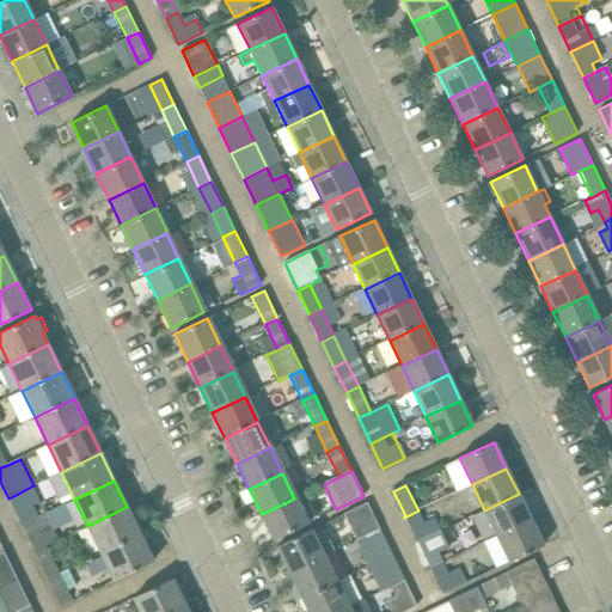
[(31,520),(18,494),(8,499),(22,525),(31,520)]
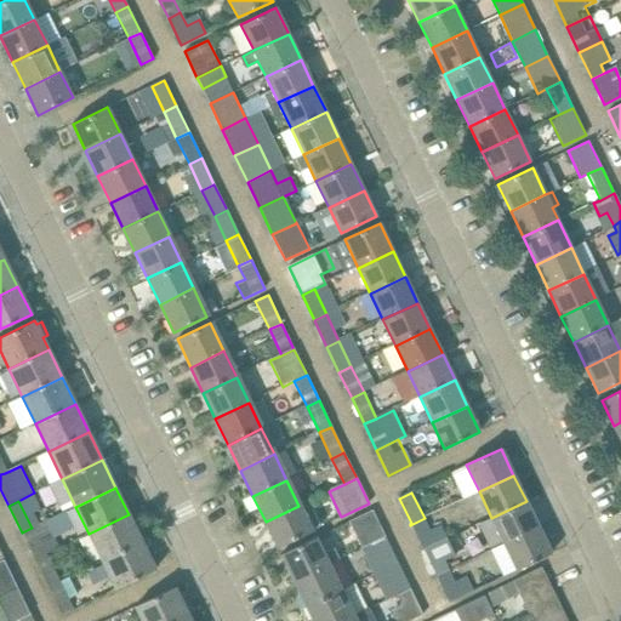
[(491,518),(503,543),(539,527),(527,501),(491,518)]
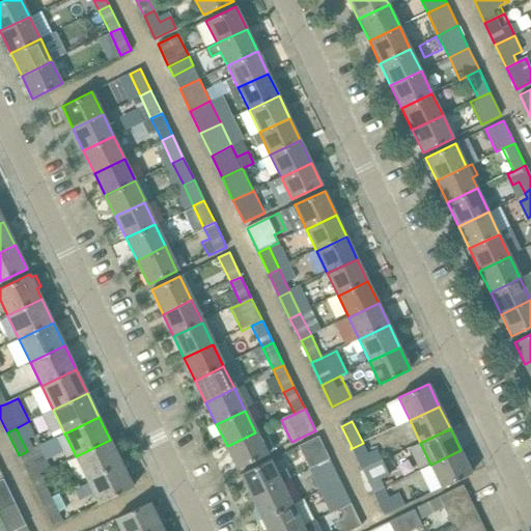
[(262,429),(255,432),(227,446),(238,469),(266,454),(273,450),(262,429)]
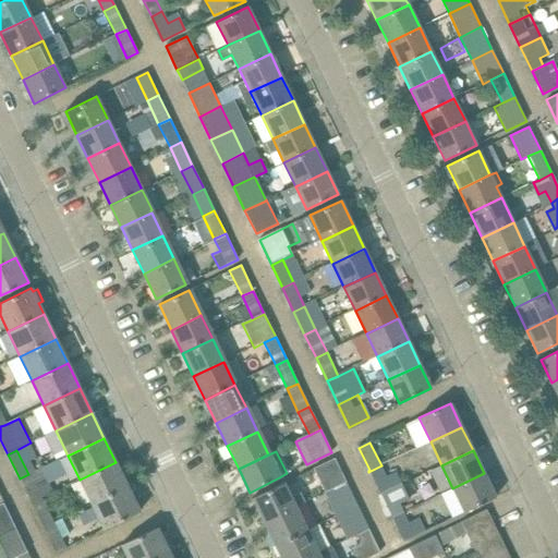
[(324,493),(346,482),(335,458),(313,469),(324,493)]
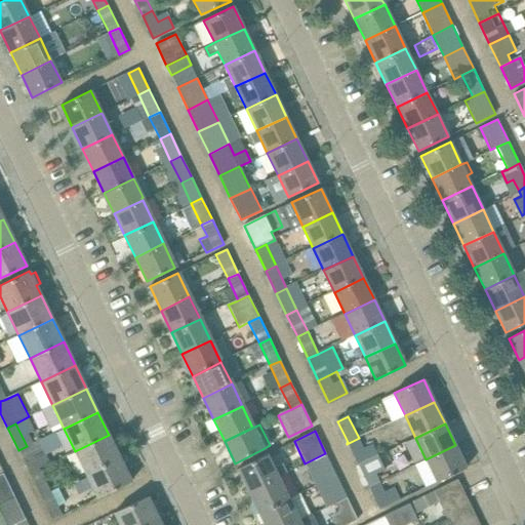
[(75,451),(86,475),(120,458),(109,435),(75,451)]
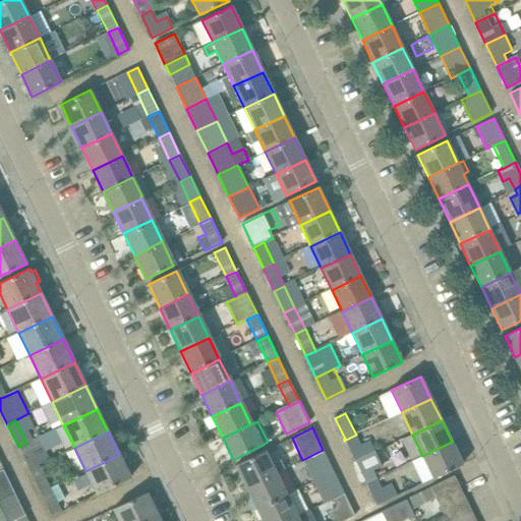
[(360,446),(356,435),(344,441),(345,442),(346,442),(355,461),(374,452),(369,442),(360,446)]
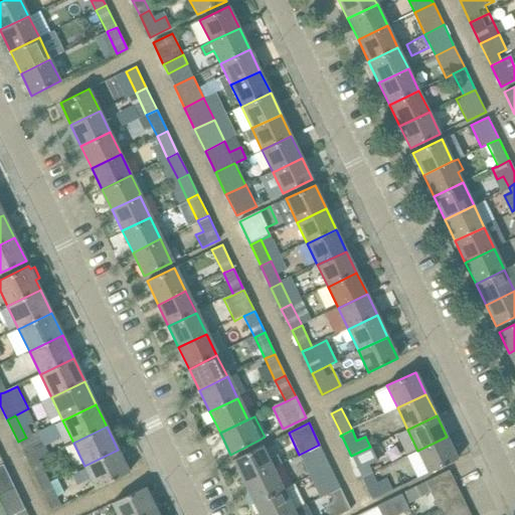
[(447,437),(417,451),(428,473),(457,459),(447,437)]
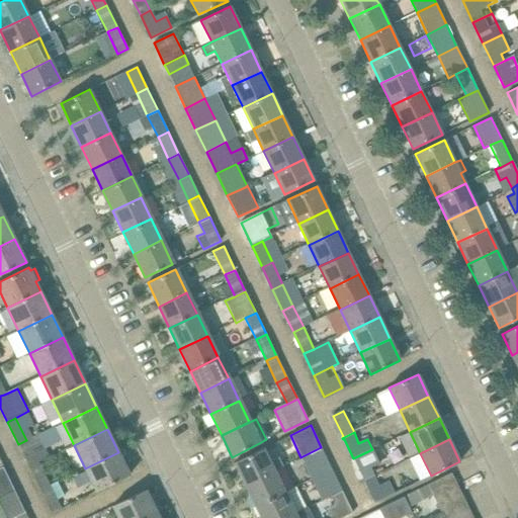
[(18,444),(29,467),(37,463),(26,440),(18,444)]
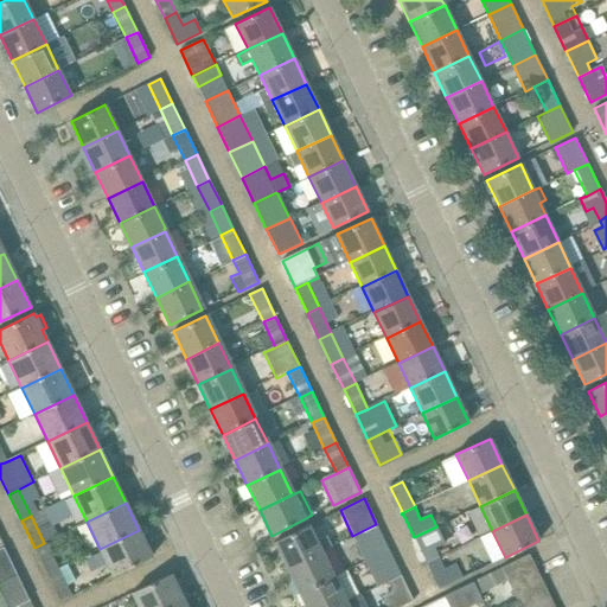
[(365,561),(389,550),(376,524),(352,536),(365,561)]
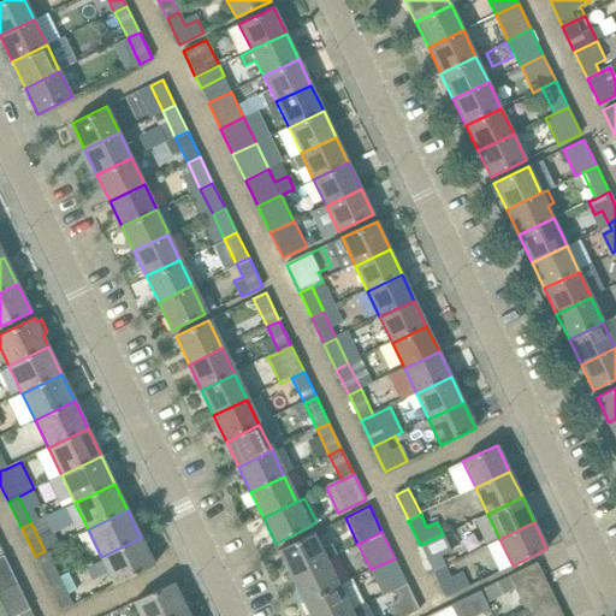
[(291,576),(325,560),(313,533),(278,550),(291,576)]
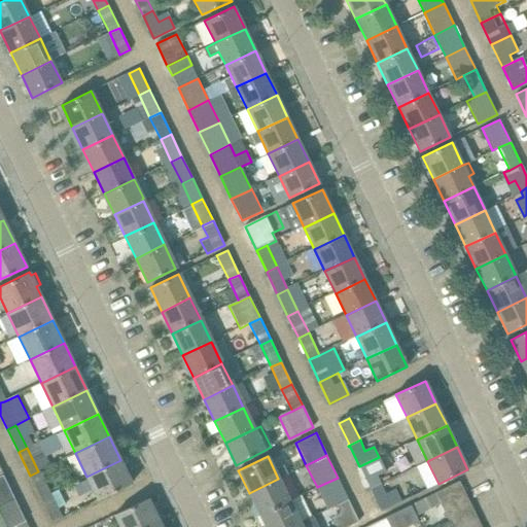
[(359,466),(371,489),(381,484),(376,472),(384,468),(379,457),(359,466)]
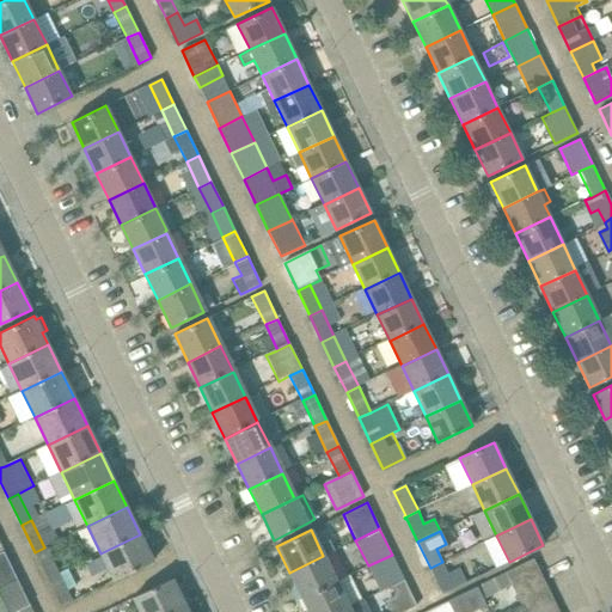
[(140,534),(101,554),(114,581),(153,562),(140,534)]
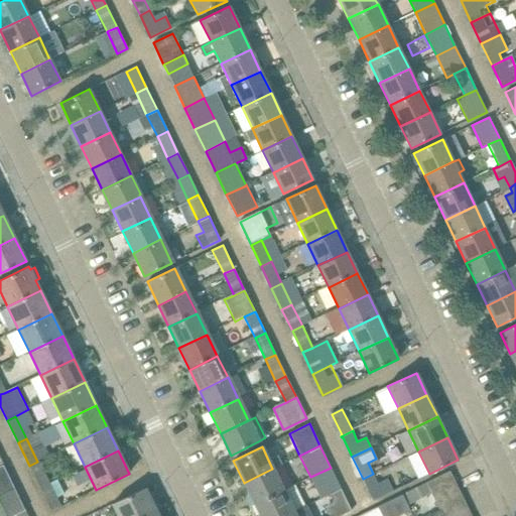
[(29,466),(40,489),(48,485),(37,462),(29,466)]
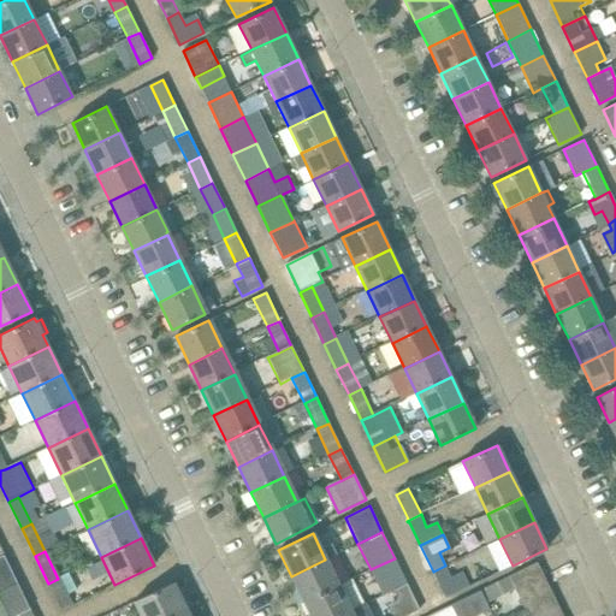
[(0,591),(17,584),(3,556),(0,556),(0,591)]
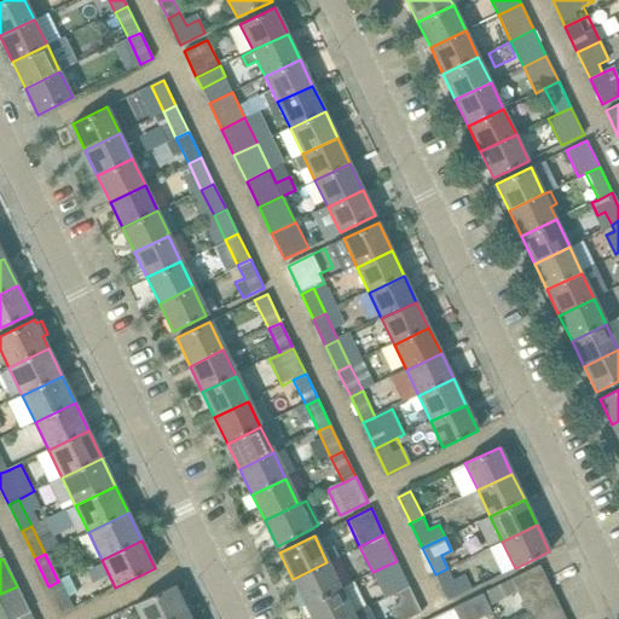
[(385,597),(409,586),(397,561),(372,572),(385,597)]
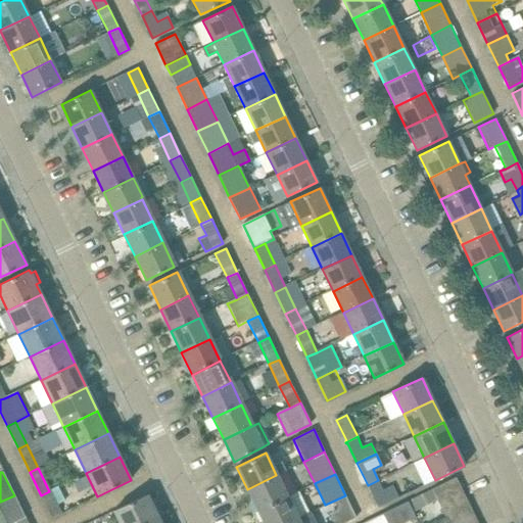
[(287,496),(276,475),(247,489),(257,511),(287,496)]
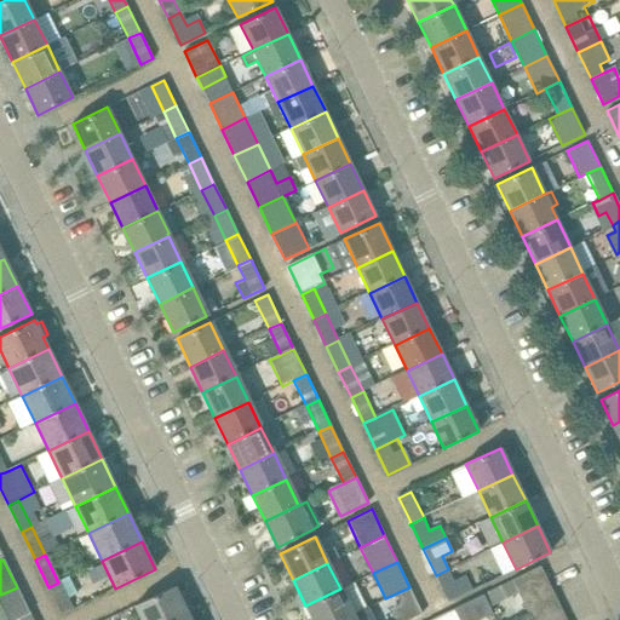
[(540,566),(510,581),(516,593),(546,579),(540,566)]
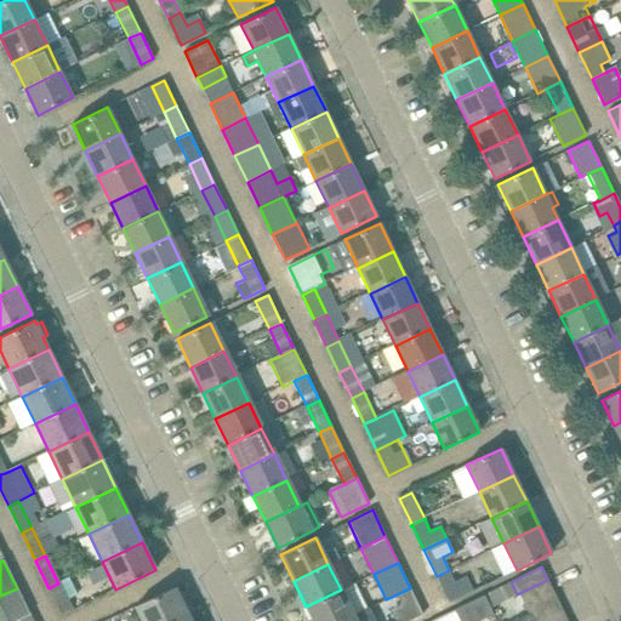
[(455,582),(449,570),(437,576),(450,603),(473,592),(466,577),(455,582)]
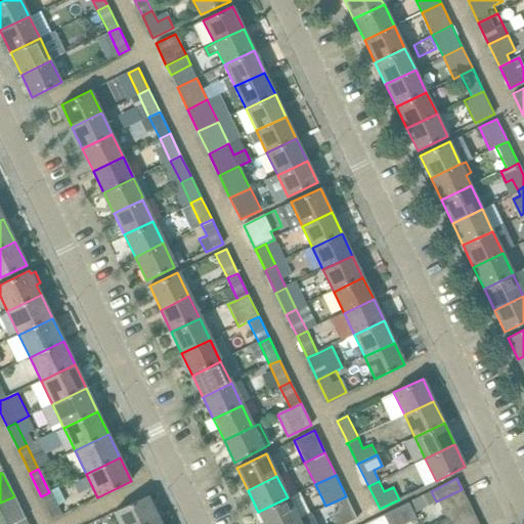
[(437,503),(441,511),(467,498),(462,489),(436,501),(437,503)]
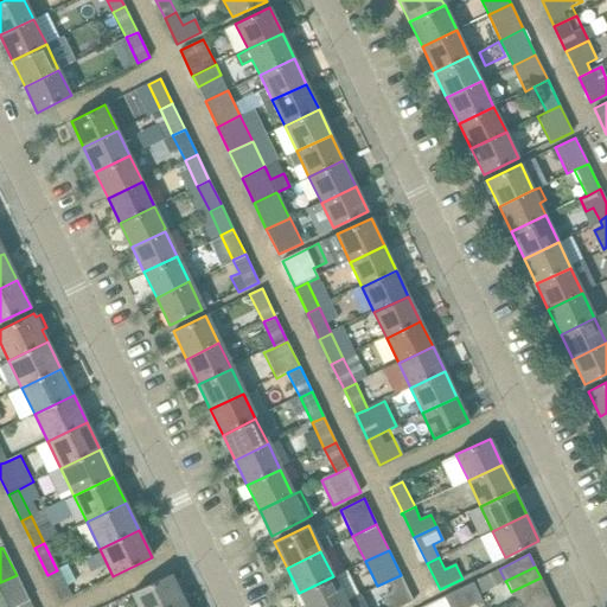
[(499,569),(491,573),(498,586),(506,582),(505,581),(499,569)]
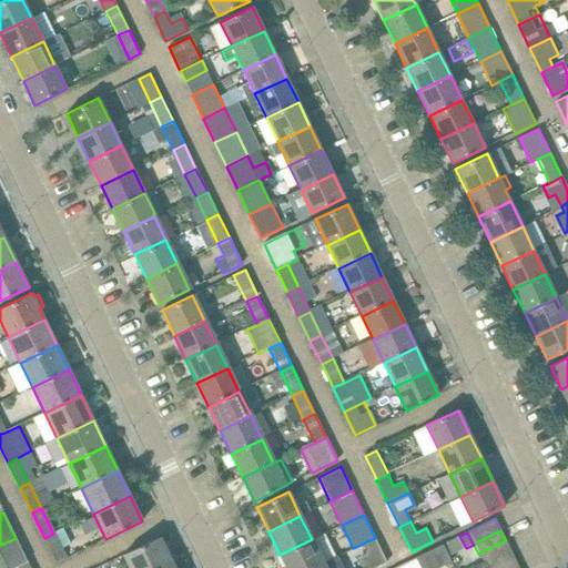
[(67,559),(53,534),(44,538),(57,564),(67,559)]
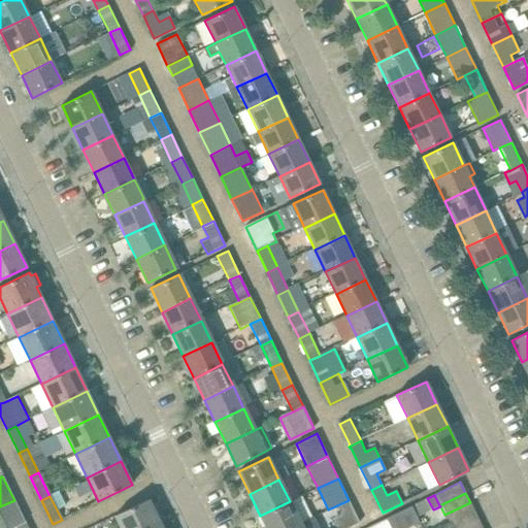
[(114,516),(121,527),(144,527),(159,521),(149,499),(114,516)]
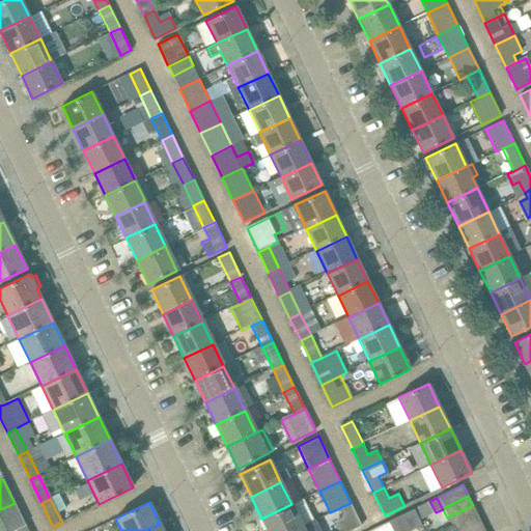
[(338,530),(351,530),(362,526),(351,503),(330,512),(338,530)]
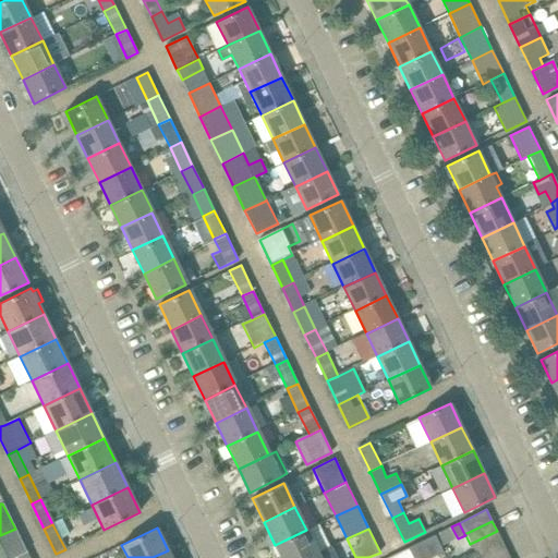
[(281,557),(306,557),(317,554),(306,530),(275,545),(281,557)]
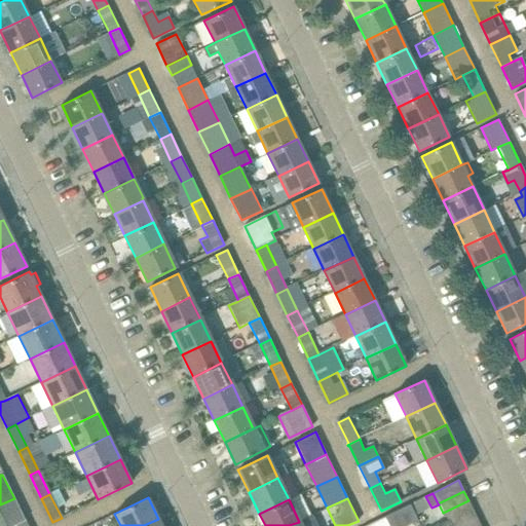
[(447,521),(448,523),(474,511),(468,500),(443,513),(447,521)]
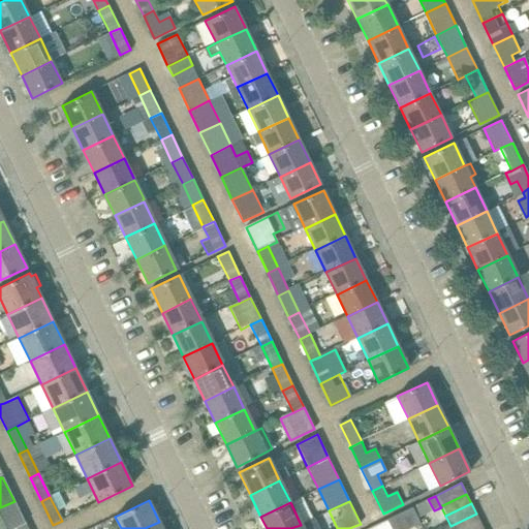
[(411,507),(392,517),(397,528),(407,528),(419,524),(417,519),(411,507)]
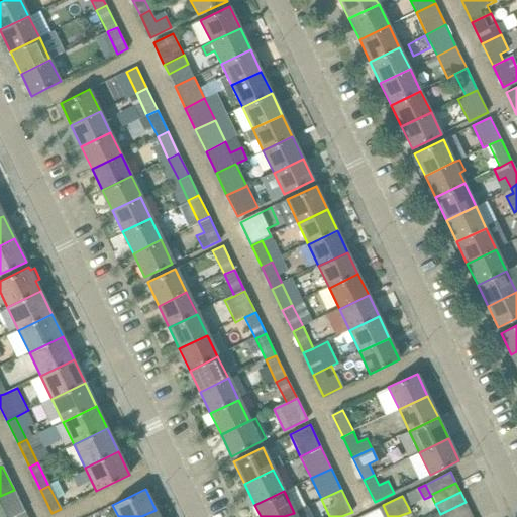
[(13,516),(24,512),(19,501),(5,508),(9,516),(13,516)]
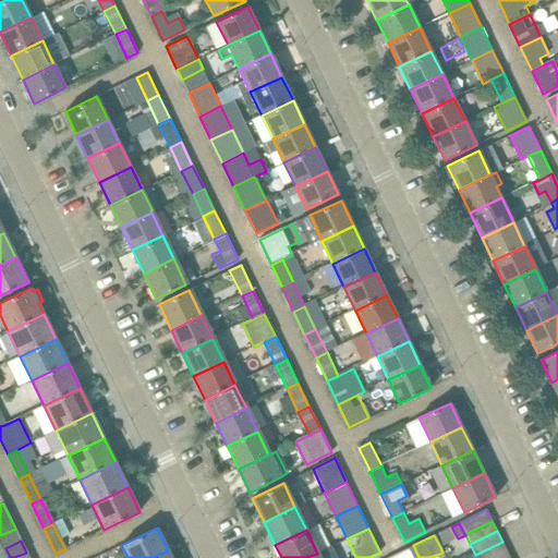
[(475,555),(476,557),(494,557),(507,552),(502,542),(475,555)]
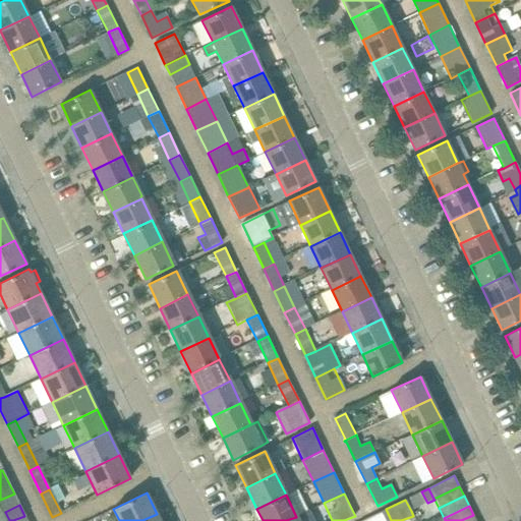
[(385,520),(381,512),(361,520),(385,520)]
